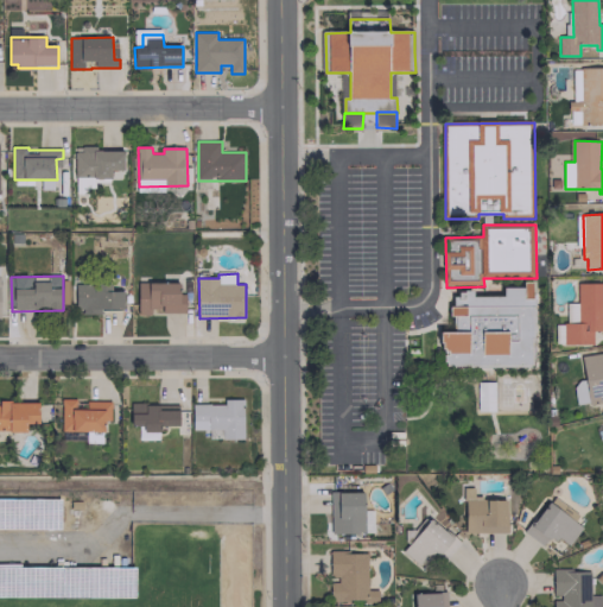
[(164,314),(186,314),(186,283),(139,284),(140,316),(152,316),(152,309),(164,309),(164,314)]
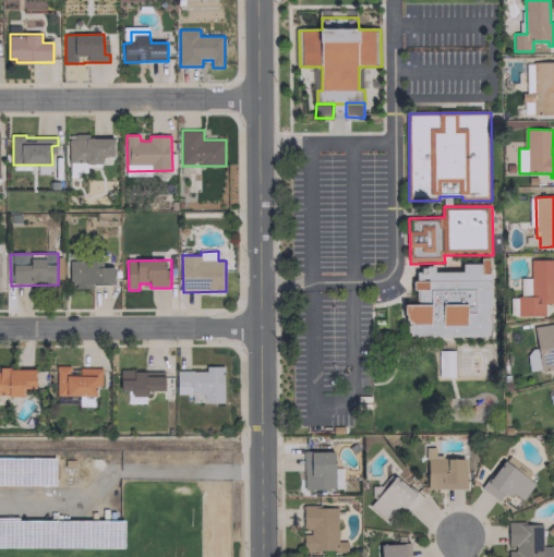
[(553,259),(531,259),(531,279),(520,279),(520,317),(546,317),(546,307),(553,307),(553,259)]
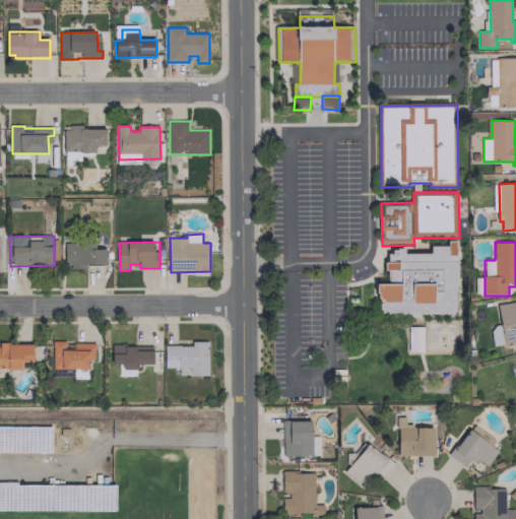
[(66,244),(66,269),(89,269),(89,265),(108,265),(108,249),(97,249),(97,243),(66,244)]
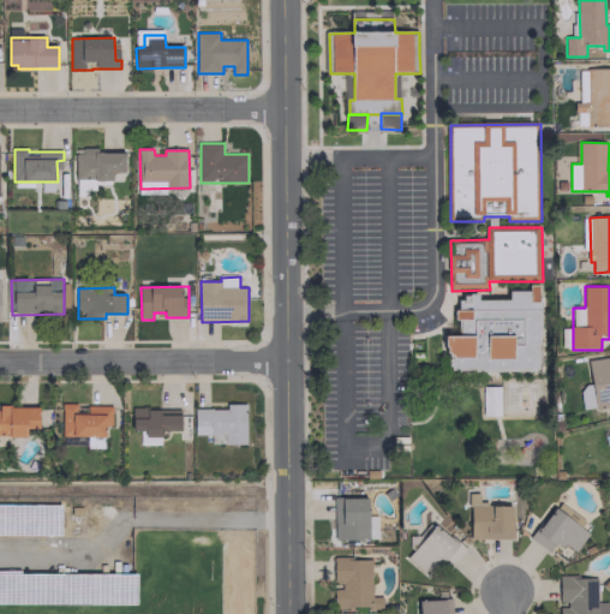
[(461,302),(467,302),(467,297),(473,297),(473,294),(480,294),(480,302),(513,300),(513,292),(533,292),(533,287),(540,287),(542,370),(454,370),(453,368),(452,368),(452,357),(447,351),(447,335),(461,335),(461,321),(456,321),(456,311),(461,311),(461,302)]
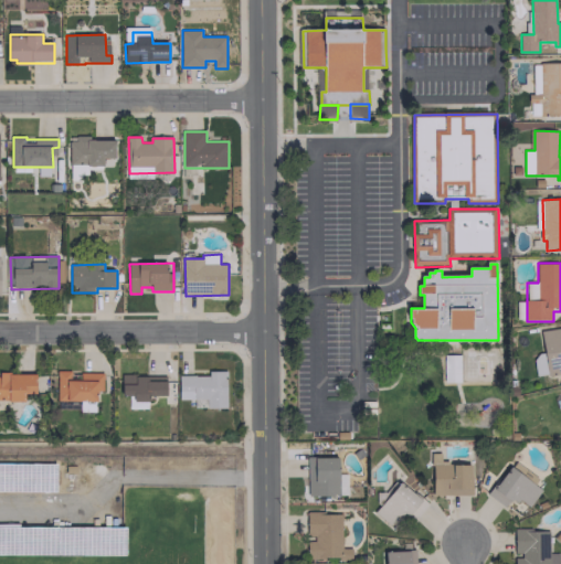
[(542,331),(549,376),(560,374),(560,329),(542,331)]
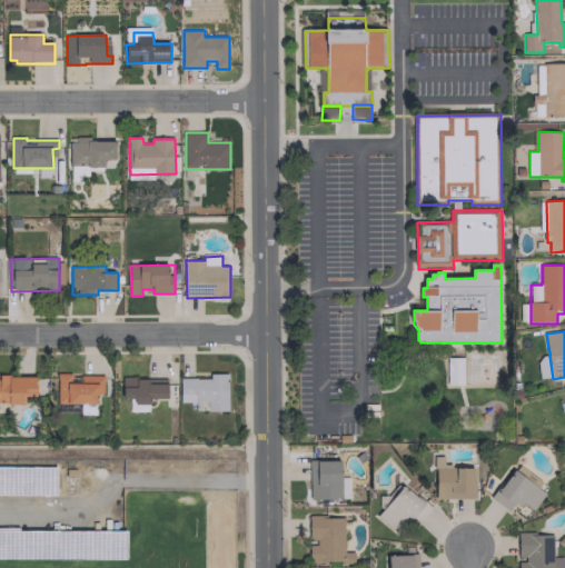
[(465,358),(449,358),(449,385),(465,385),(465,358)]
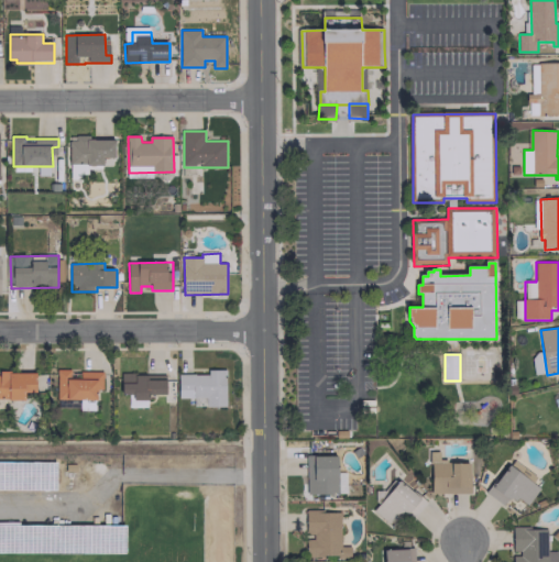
[(105,372),(80,372),(80,378),(73,378),(73,370),(58,370),(58,399),(98,399),(98,392),(105,392),(105,372)]
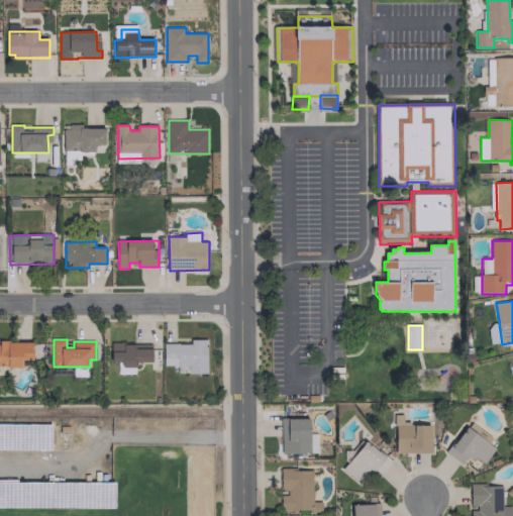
[(166,344),(165,366),(190,366),(190,374),(208,374),(209,340),(193,339),(192,344),(166,344)]
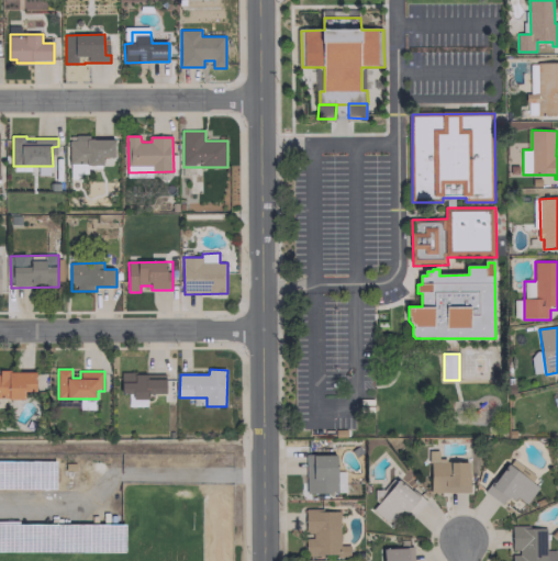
[(37,372),(0,373),(0,399),(25,399),(25,392),(37,391),(37,372)]
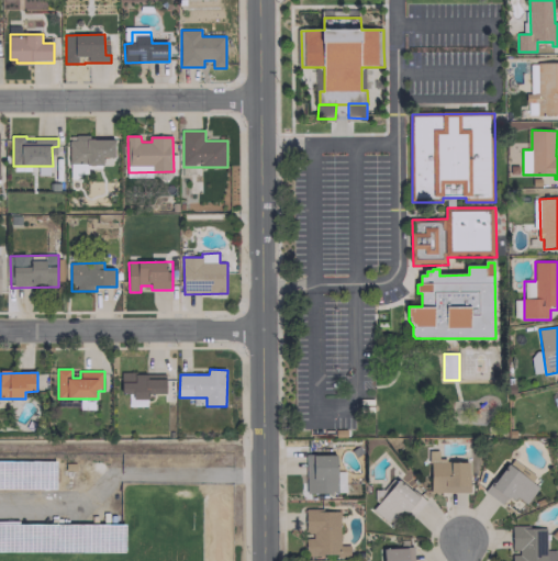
[(167,394),(167,374),(151,374),(151,373),(123,373),(122,393),(133,394),(133,406),(149,406),(149,394),(167,394)]
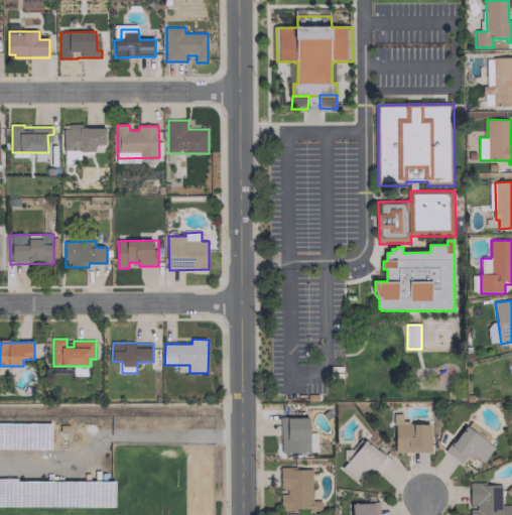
[(396,453),(431,454),(431,424),(404,423),(404,414),(397,414),(396,453)]
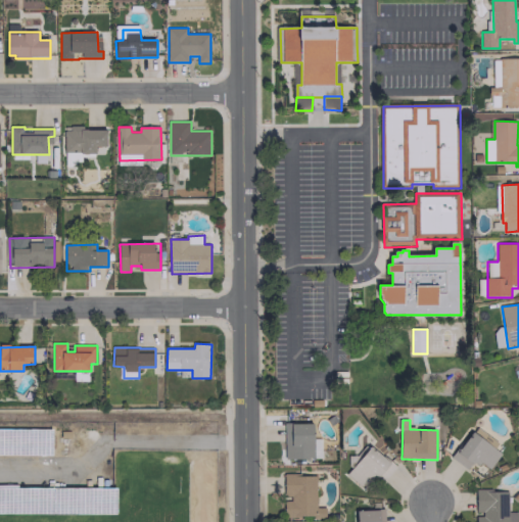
[(286,460),(323,459),(322,441),(315,441),(315,424),(286,424),(286,460)]
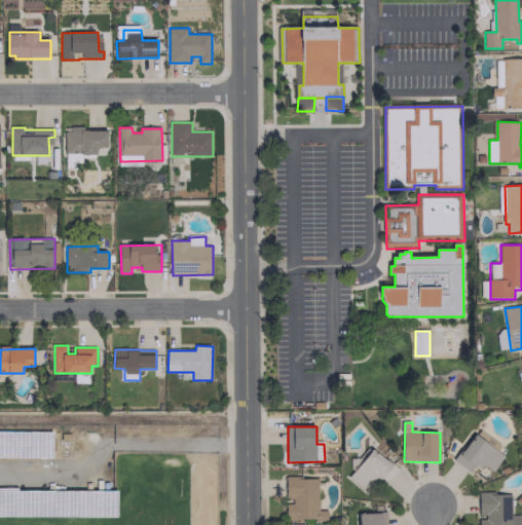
[(482,463),(493,472),(506,457),(477,434),(455,460),(473,475),(482,463)]
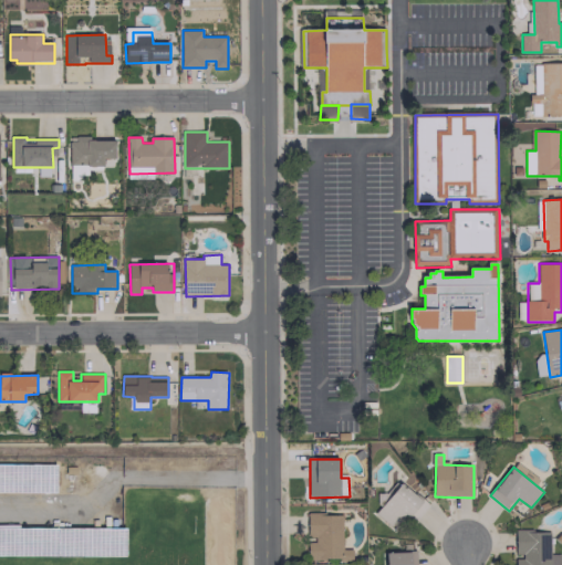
[(417,522),(430,505),(401,482),(376,515),(394,527),(405,513),(417,522)]
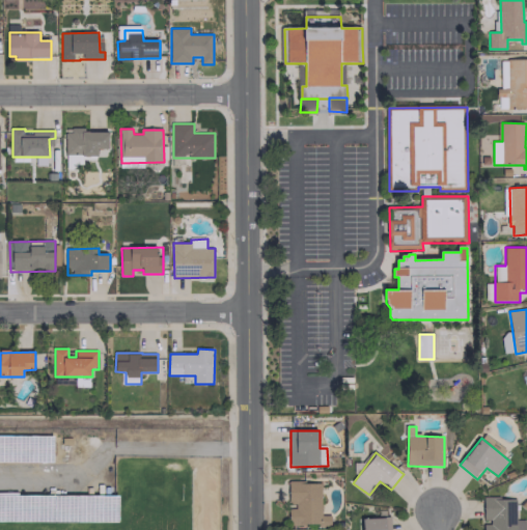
[(290,526),(332,525),(332,515),(323,515),(322,482),(289,482),(290,505),(289,505),(290,526)]
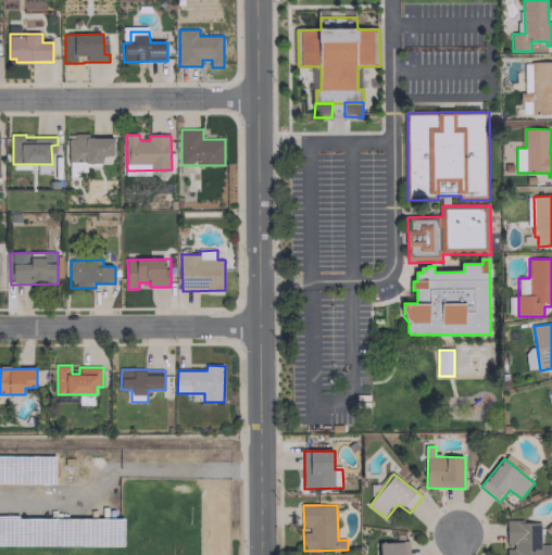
[(551,554),(551,544),(542,545),(542,521),(507,521),(509,546),(506,546),(506,554),(551,554)]
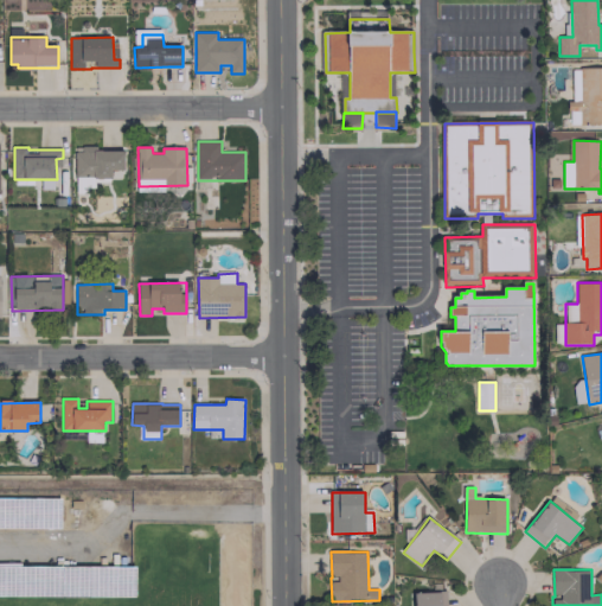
[(448,605),(448,592),(415,593),(415,605),(448,605)]
